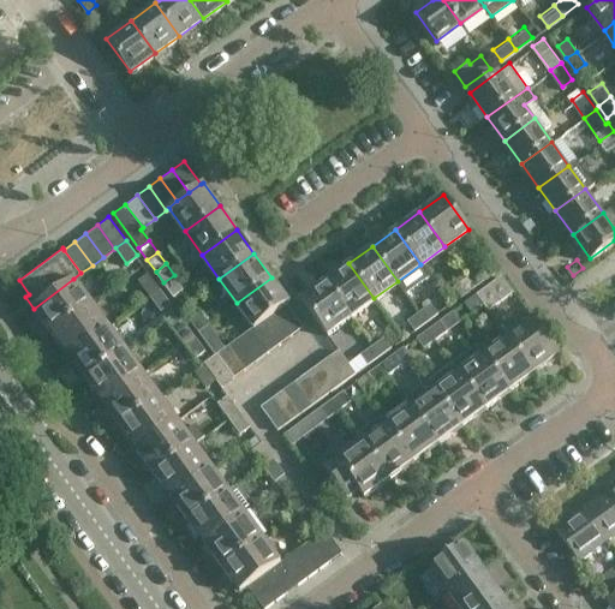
[(374,298),(348,263),(324,280),(351,315),(374,298)]
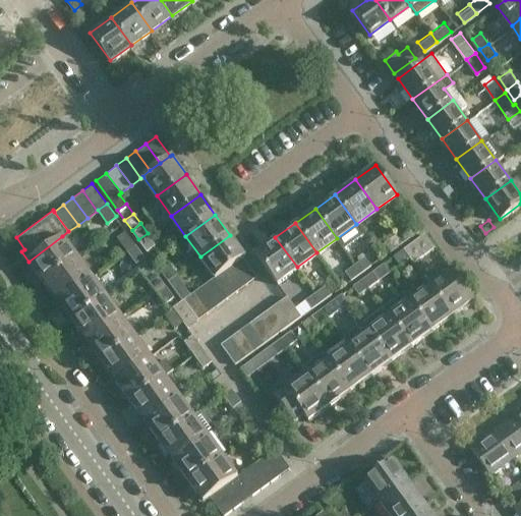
[(394,233),(401,242),(411,235),(405,226),(394,233)]
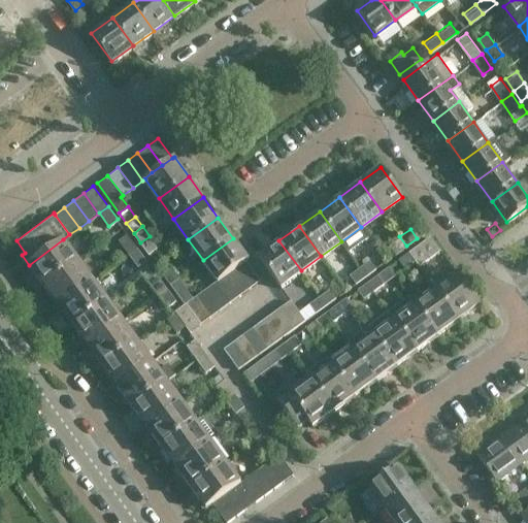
[(118,238),(128,253),(137,246),(127,232),(118,238)]
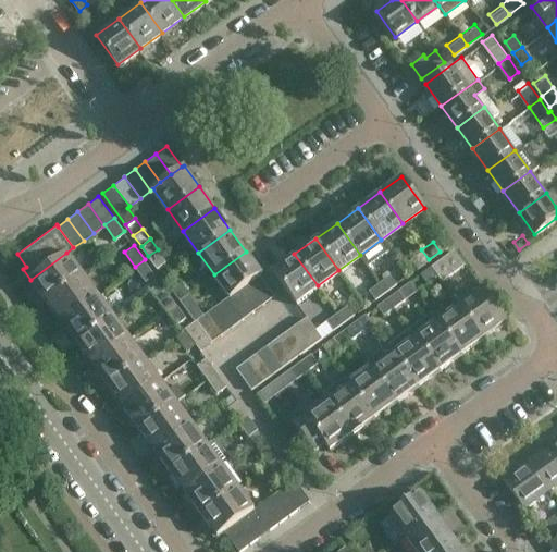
[(454,247),(431,265),(437,273),(441,279),(463,261),(454,247)]
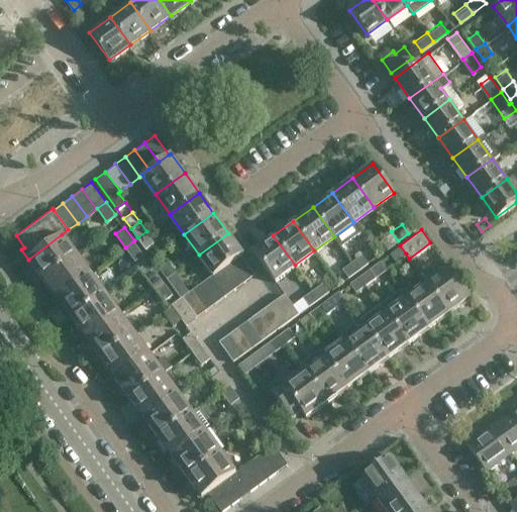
[(154,241),(146,231),(137,237),(145,247),(154,241)]
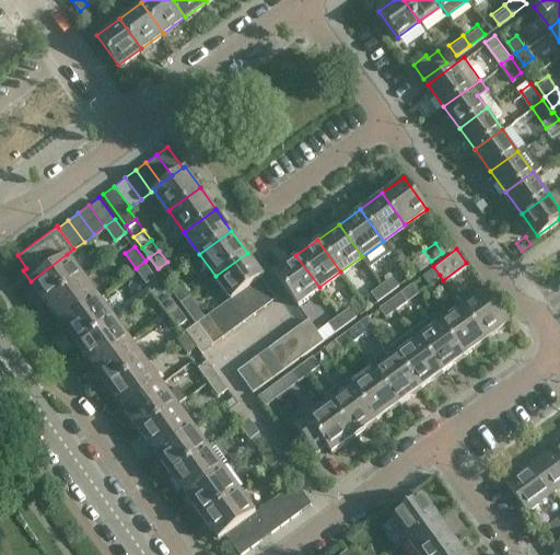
[(420,268),(431,261),(423,251),(413,259),(420,268)]
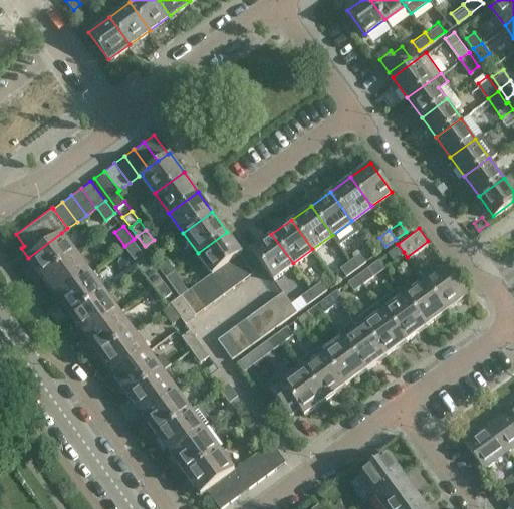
[(212,272),(219,267),(228,261),(239,253),(241,252),(227,232),(198,253),(211,271),(212,272)]
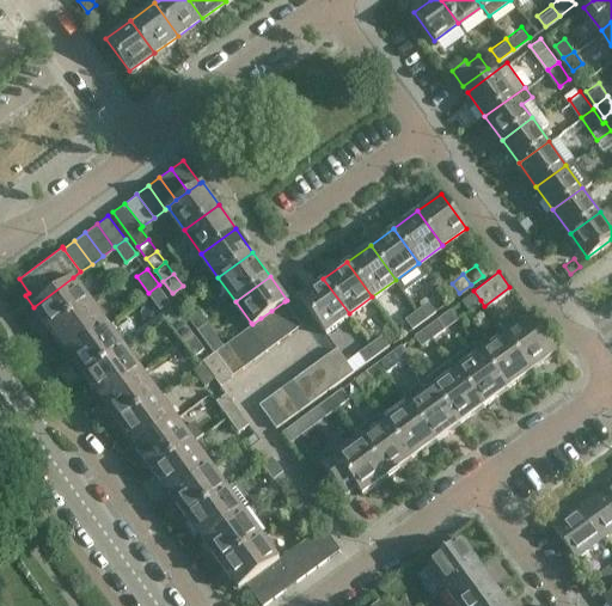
[(73,277),(34,307),(50,330),(90,300),(73,277)]
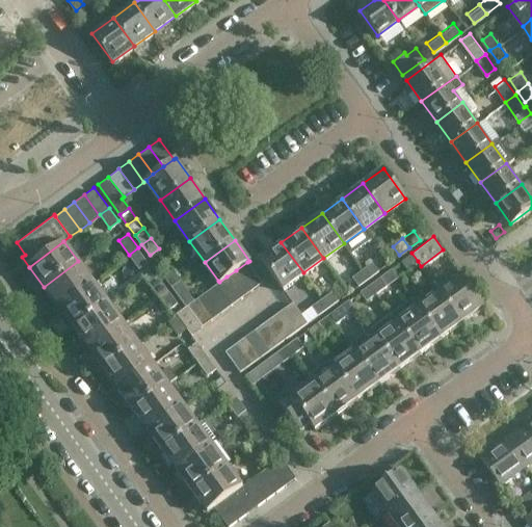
[(303,272),(281,242),(260,258),(282,288),(303,272)]
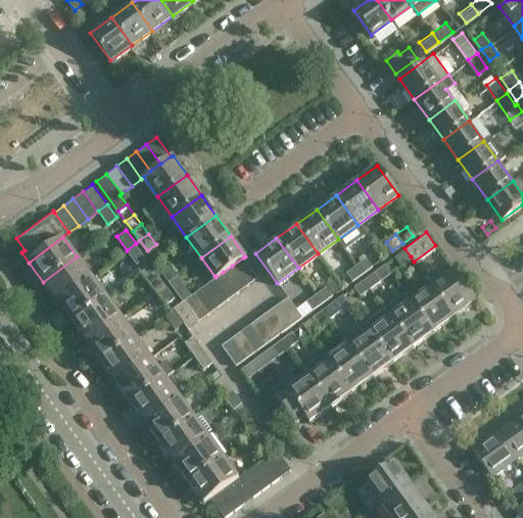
[(136,243),(127,250),(136,263),(145,256),(136,243)]
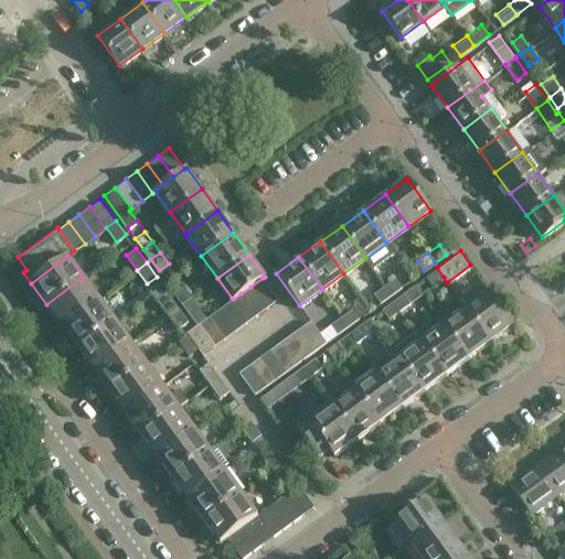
[(437,268),(426,276),(434,285),(444,277),(437,268)]
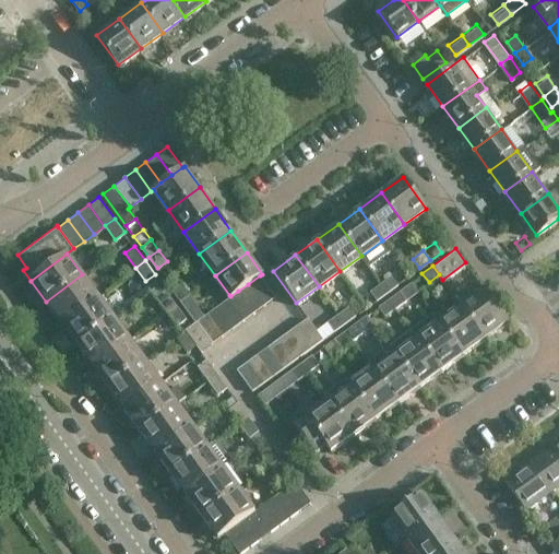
[(46,302),(61,322),(97,295),(82,274),(46,302)]
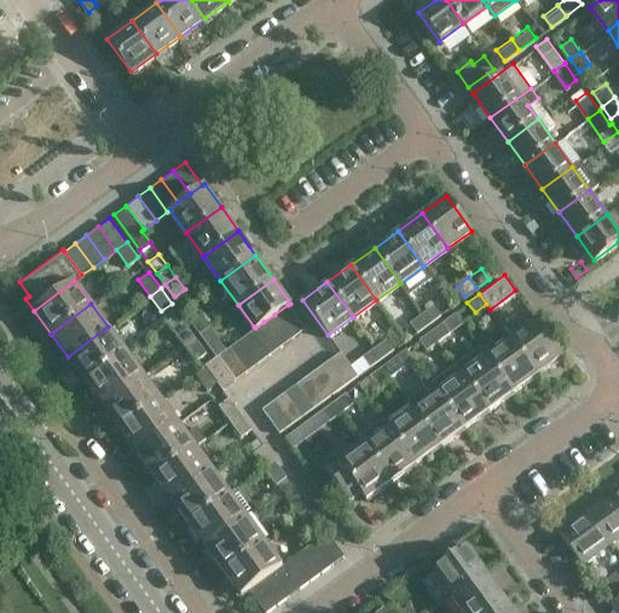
[(433,304),(421,312),(428,322),(440,314),(433,304)]
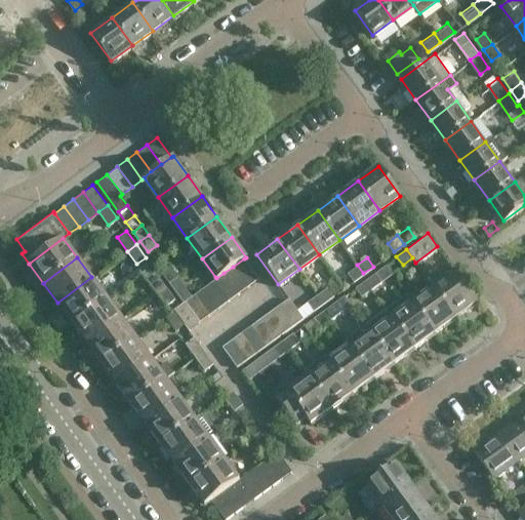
[(257,277),(244,258),(233,267),(247,285),(257,277)]
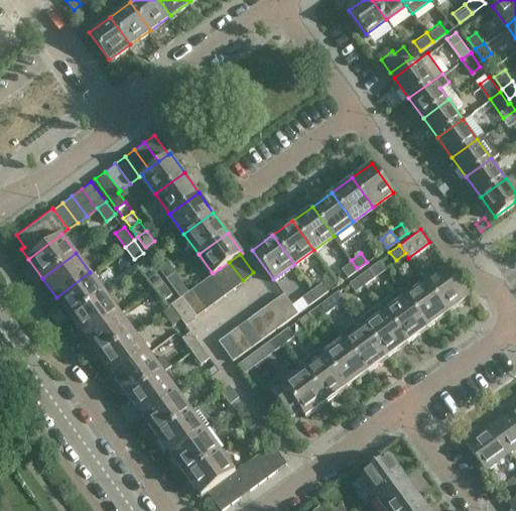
[(168,260),(159,267),(166,276),(167,276),(174,270),(168,260)]
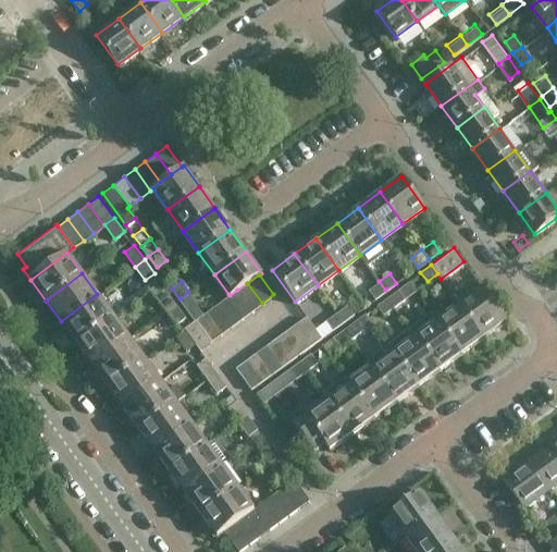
[(385,290),(379,281),(369,287),(375,297),(385,290)]
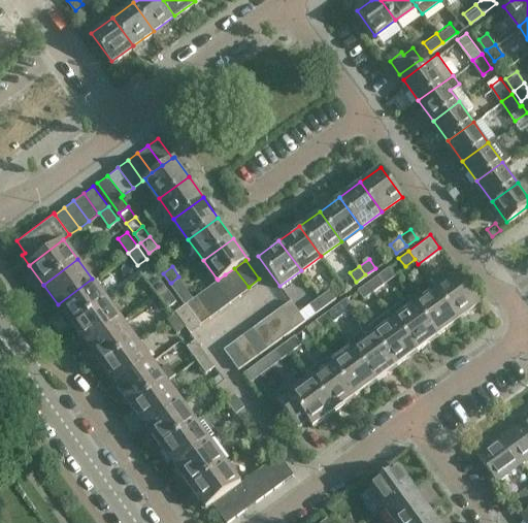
[(234,268),(225,274),(239,294),(249,287),(234,268)]
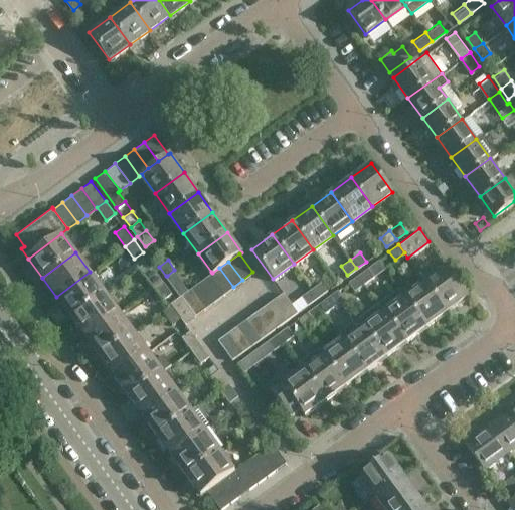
[(144,273),(153,285),(162,279),(153,266),(144,273)]
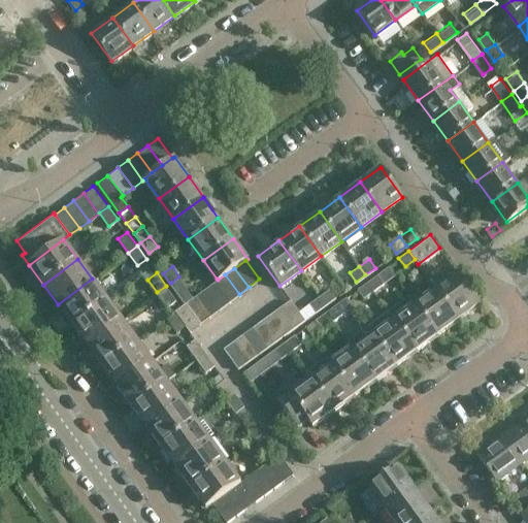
[(436,288),(458,319),(480,302),(457,272),(436,288)]
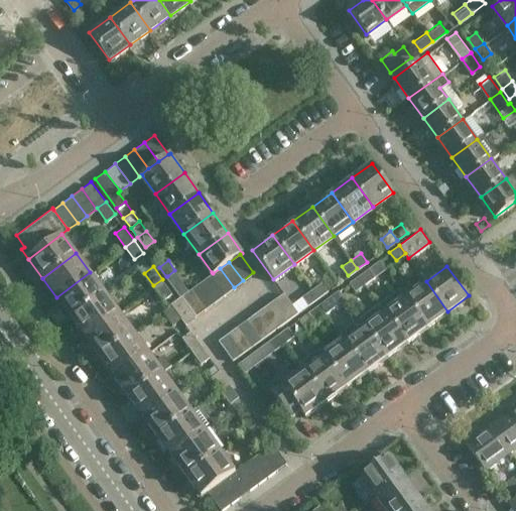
[(358,274),(365,283),(375,275),(369,267),(358,274)]
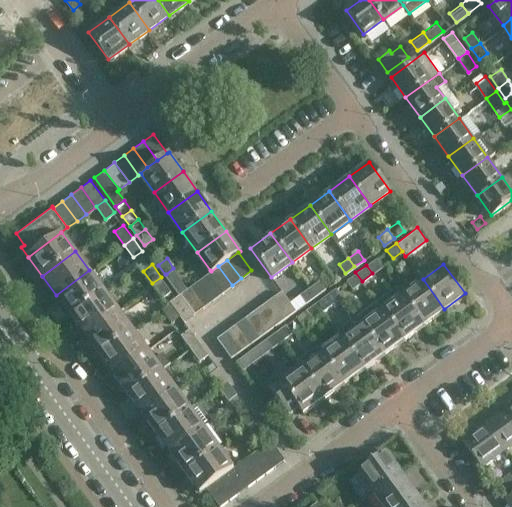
[(222,292),(232,285),(218,266),(211,271),(210,270),(208,272),(222,292)]
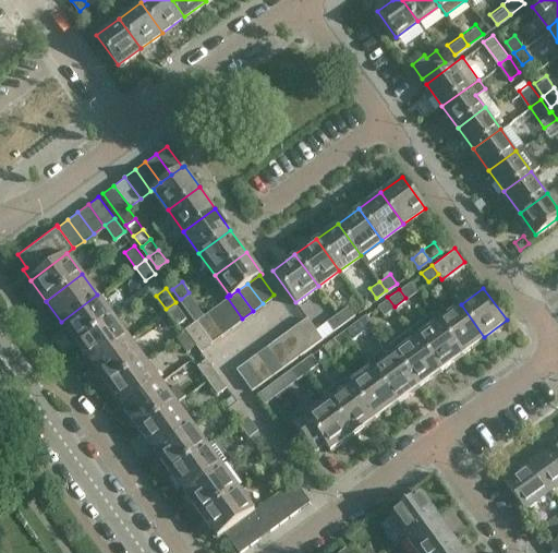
[(189,292),(181,299),(196,320),(204,313),(190,292),(189,292)]
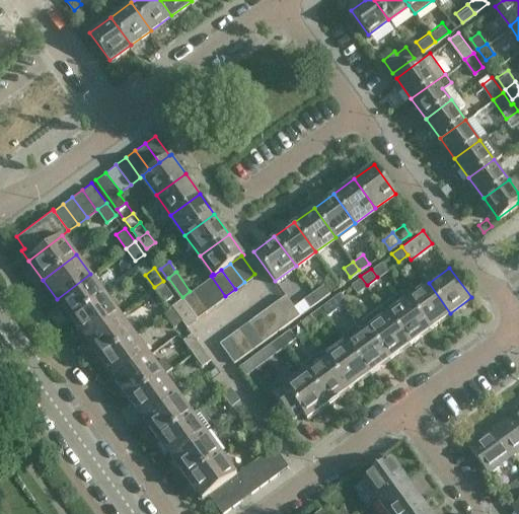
[(104,294),(90,274),(57,299),(71,318),(104,294)]
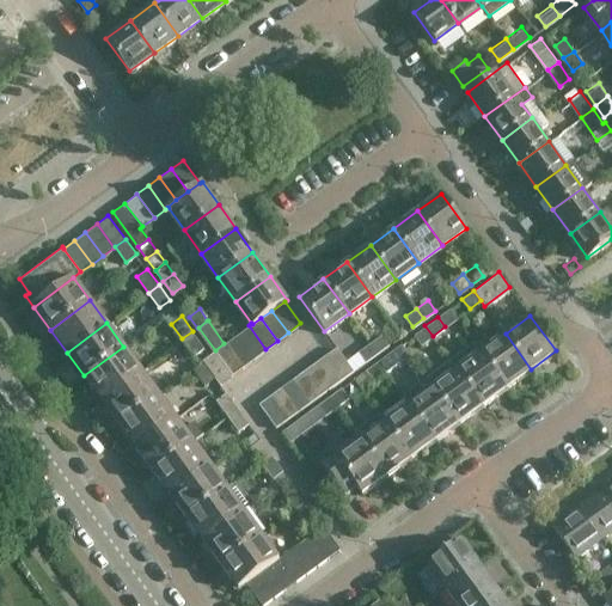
[(255,357),(265,349),(249,325),(237,334),(255,357)]
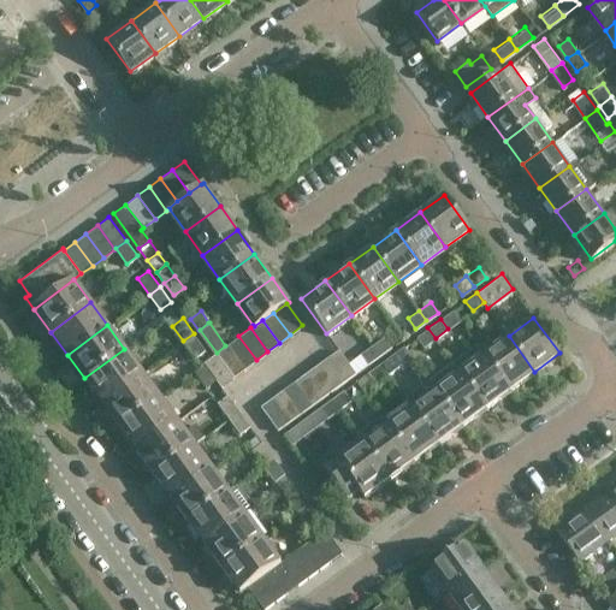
[(425,345),(436,338),(427,327),(416,336),(425,345)]
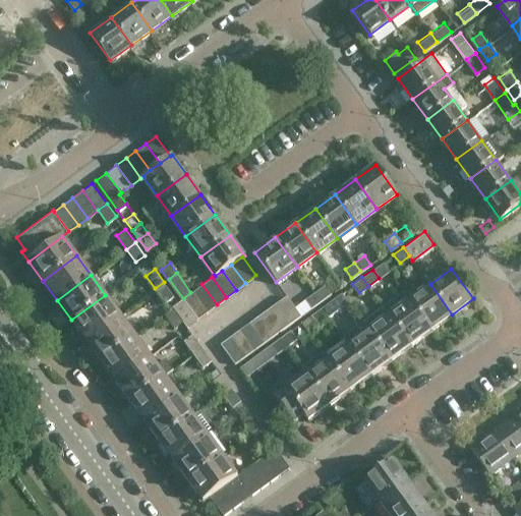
[(164,282),(155,288),(165,301),(174,295),(164,282)]
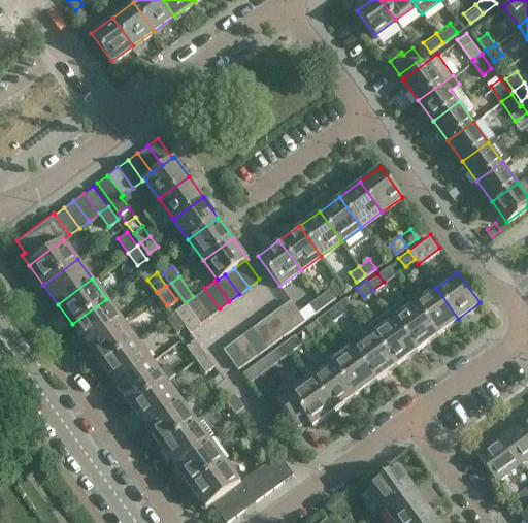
[(329,287),(319,295),(325,303),(335,296),(329,287)]
